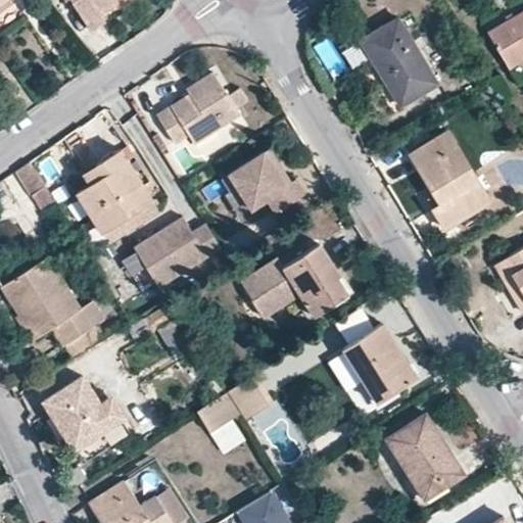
[(0,0),(0,8),(12,0),(0,0)]
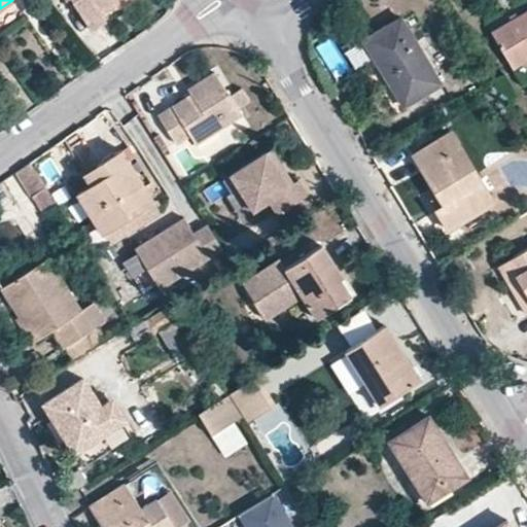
[(71,0),(86,24),(101,14),(97,8),(110,0),(71,0)]
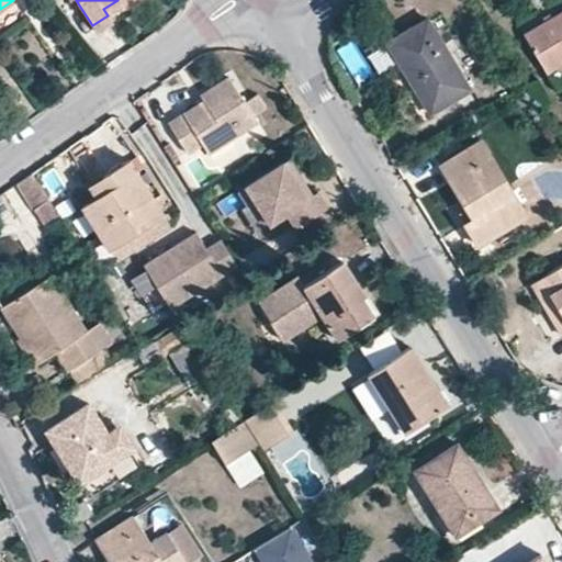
[(561,12),(524,35),(546,70),(561,62),(561,12)]
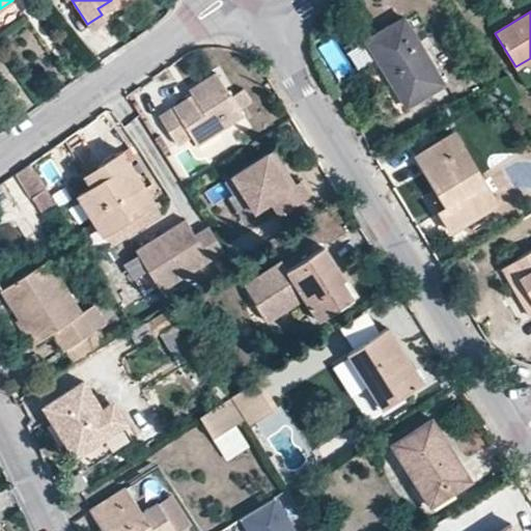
[(416,38),(400,17),(365,38),(408,107),(443,84),(430,64),(446,55),(429,30),(416,38)]
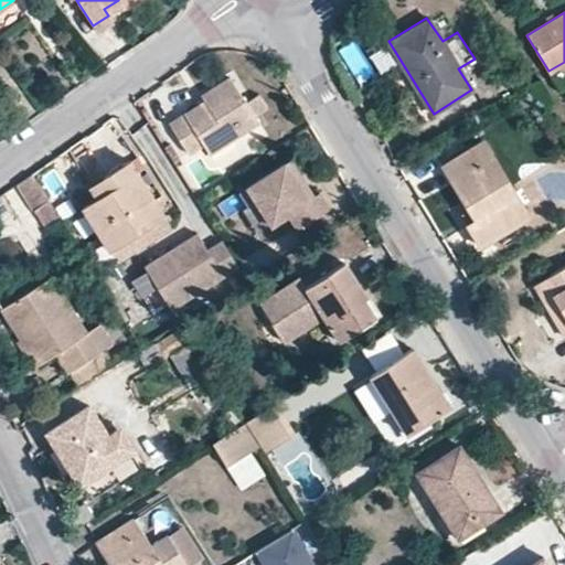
[(360,41),(342,49),(356,85),(375,77),(360,41)]
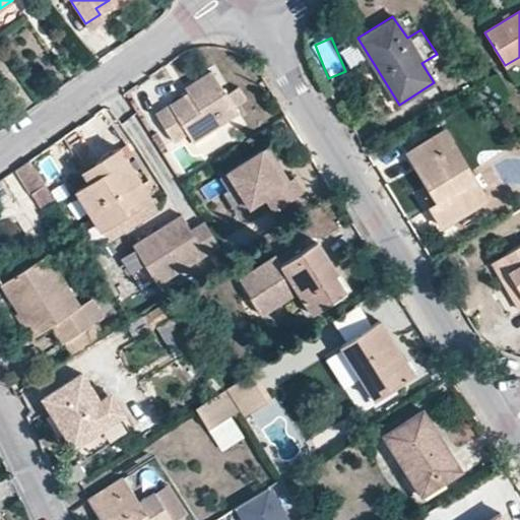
[(191,92),(155,115),(173,141),(185,133),(191,142),(238,113),(211,71),(187,86),(191,92)]
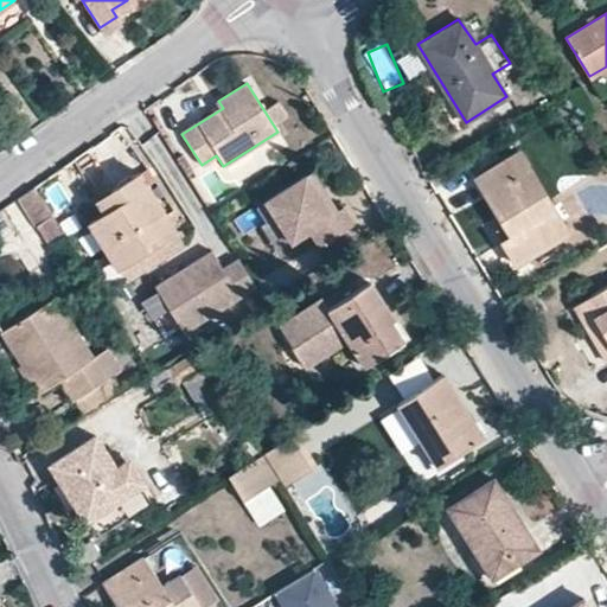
[(570,235),(518,154),(478,180),(512,236),(502,242),(516,266),(570,235)]
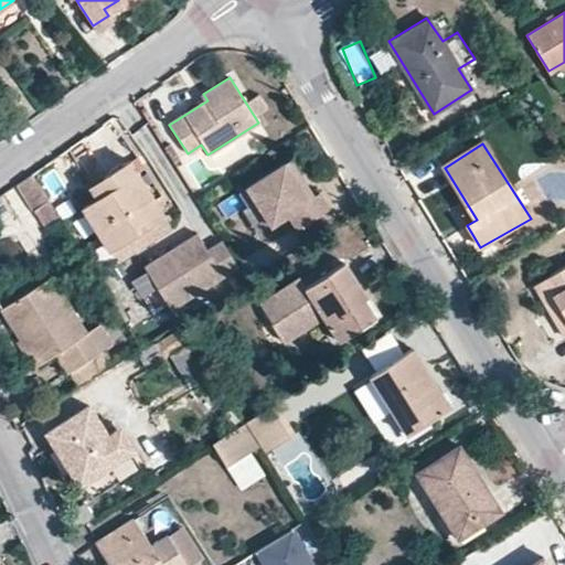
[(81,211),(110,256),(168,219),(131,163),(92,189),(98,200),(81,211)]
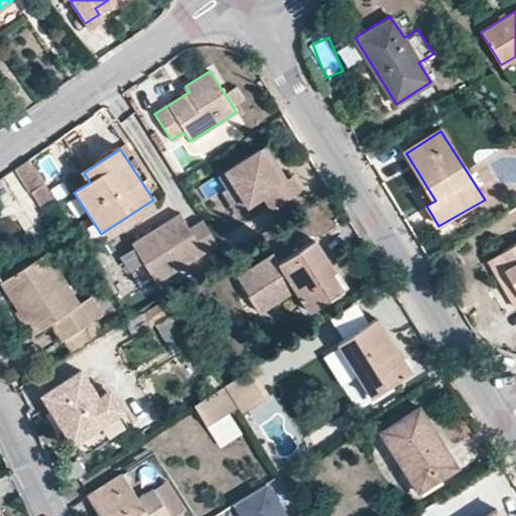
[(265,149),(256,155),(267,172),(276,166),(265,149)]
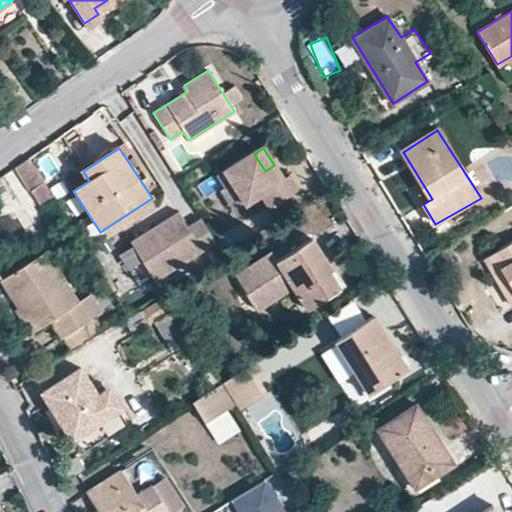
[(265,171),(254,154),(223,173),(245,207),(259,198),(267,211),(298,192),(288,176),(283,179),(274,165),(265,171)]
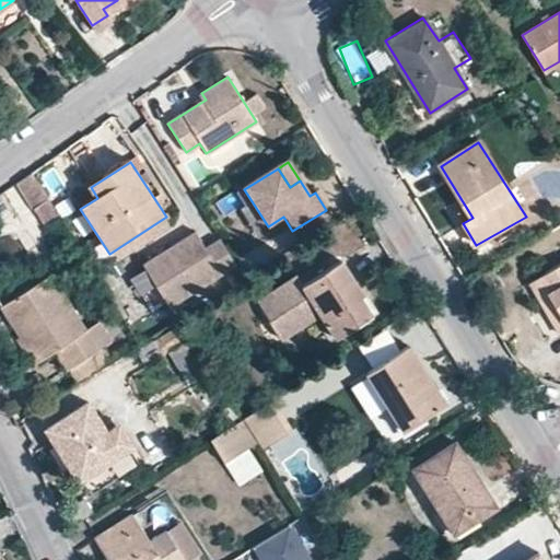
[(49,197),(34,172),(14,185),(30,210),(49,197)]
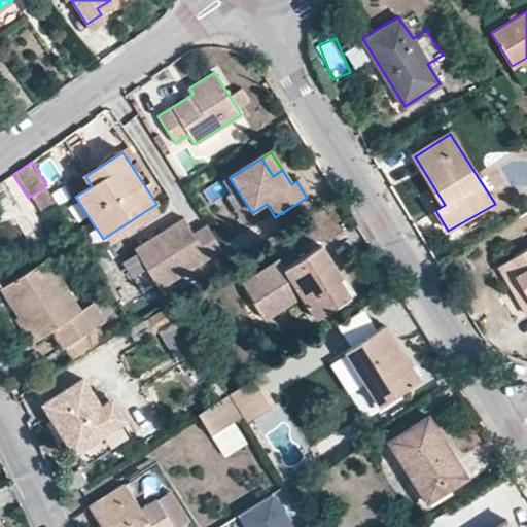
[(220,181),(204,190),(211,203),(227,194),(220,181)]
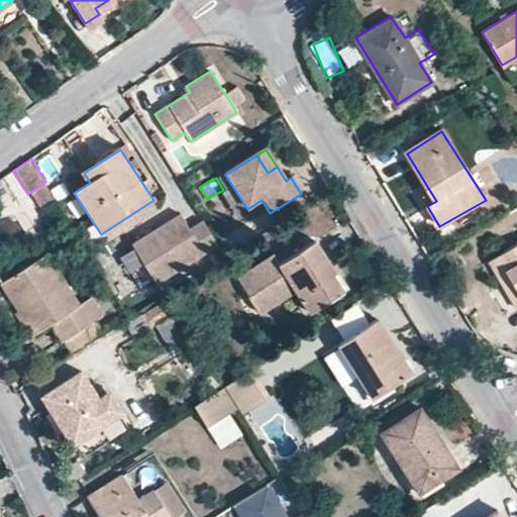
[(45,182),(27,194),(38,211),(57,200),(45,182)]
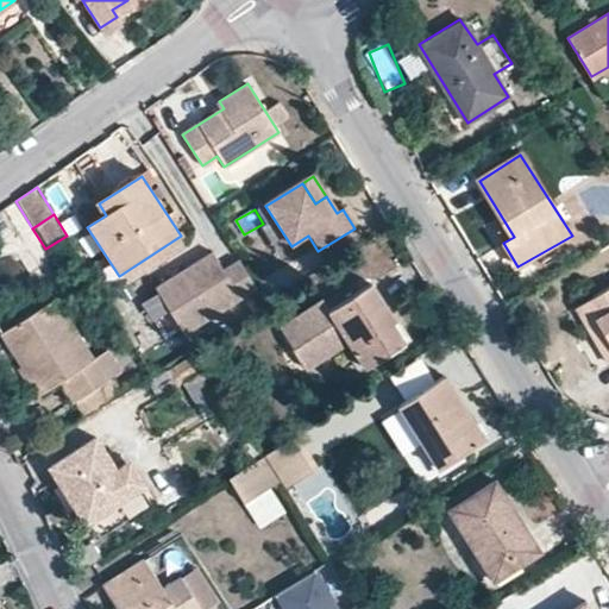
[(257,290),(239,262),(224,271),(212,255),(156,290),(186,336),(257,290)]
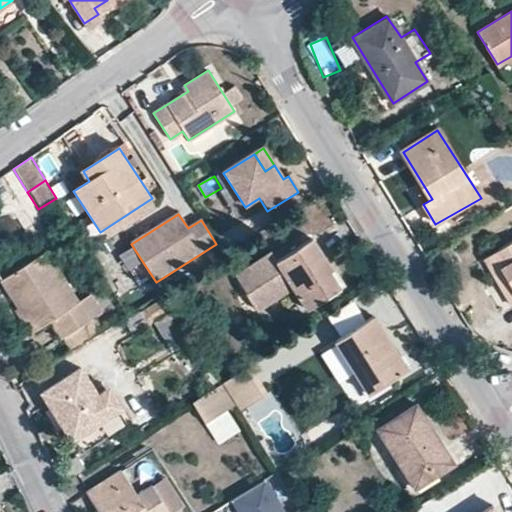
[(335,272),(315,241),(281,263),(275,254),(238,277),(260,311),(297,289),(311,311),(342,291),(331,274),(335,272)]
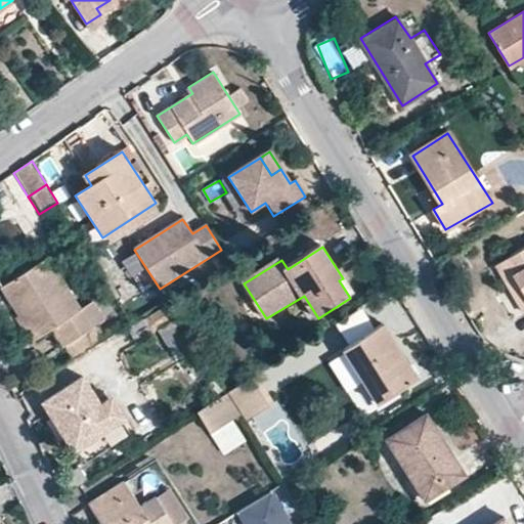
[(518,281),(523,292),(523,252),(498,268),(510,287),(518,281)]
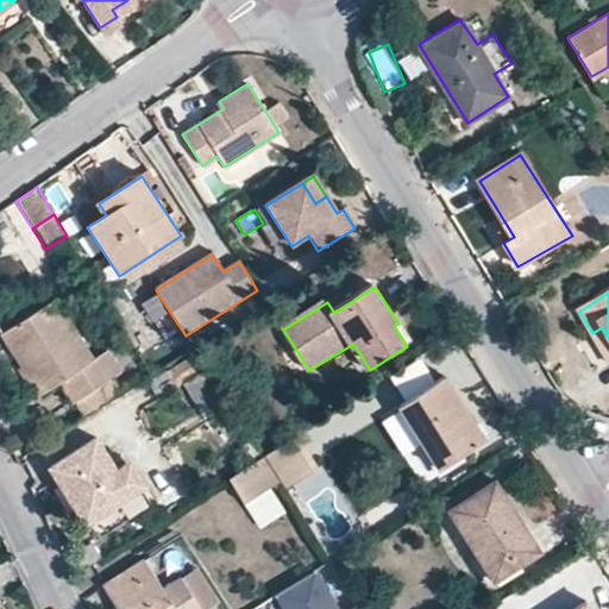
[(30,364),(49,393),(61,385),(74,406),(124,374),(110,350),(95,359),(57,299),(2,334),(24,369),(30,364)]
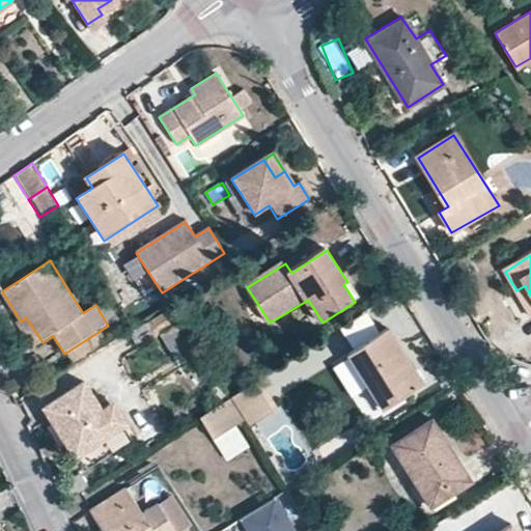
[(530,314),(530,296),(525,285),(516,290),(530,314)]
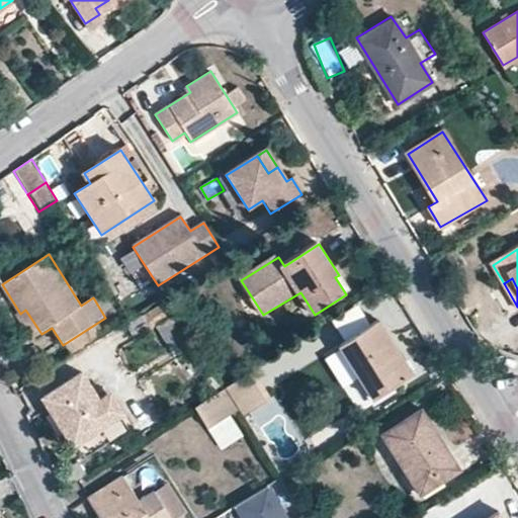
[(145,313),(152,326),(171,317),(165,304),(145,313)]
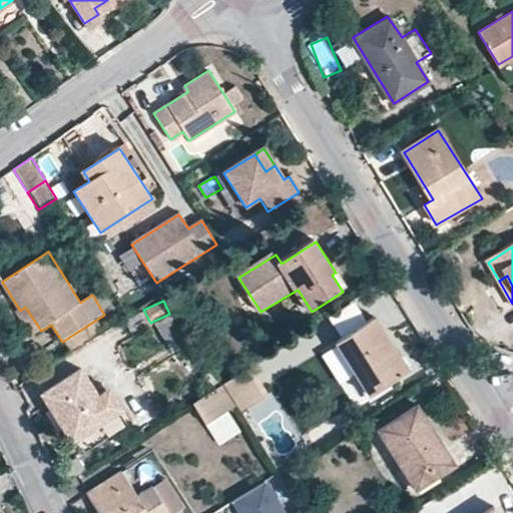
[(373,306),(332,333),(344,351),(375,399),(417,373),(373,306)]
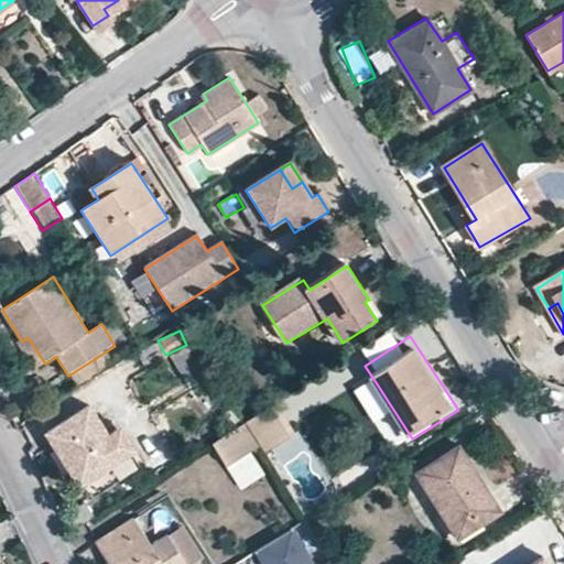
[(33,371),(45,364),(28,337),(22,342),(17,345),(33,371)]
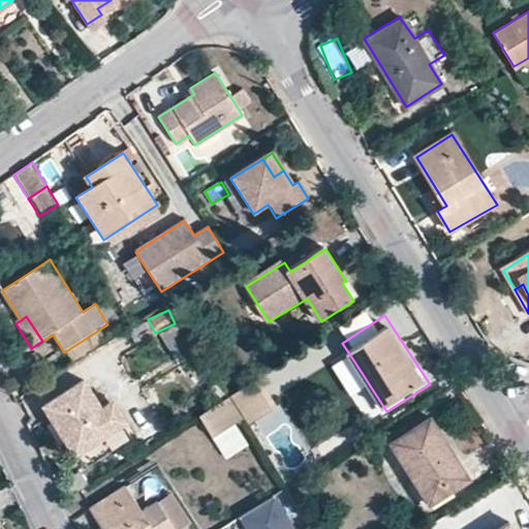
[(354,362),(342,343),(333,349),(345,369),(354,362)]
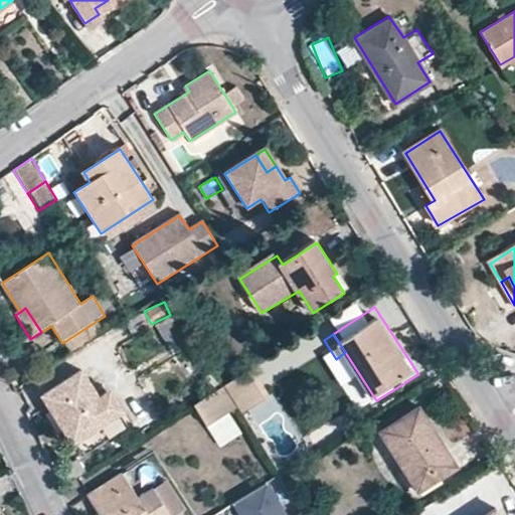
[(82,369),(41,394),(73,447),(127,413),(113,390),(101,397),(82,369)]
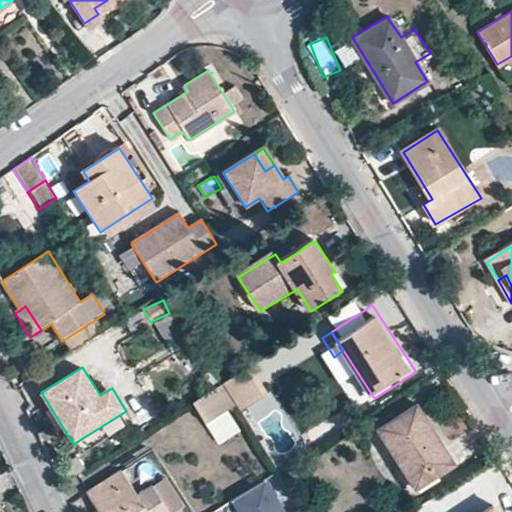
[(269,398),(251,369),(222,388),(233,404),(241,416),(269,398)]
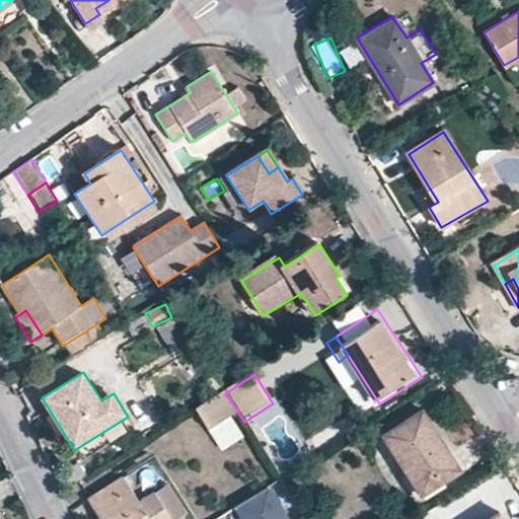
[(236,410),(225,393),(198,412),(208,428),(229,414),(236,410)]
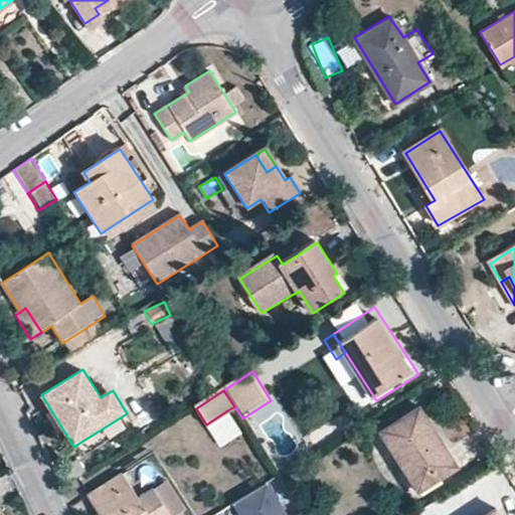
[(463,473),(424,408),(385,432),(424,496),(463,473)]
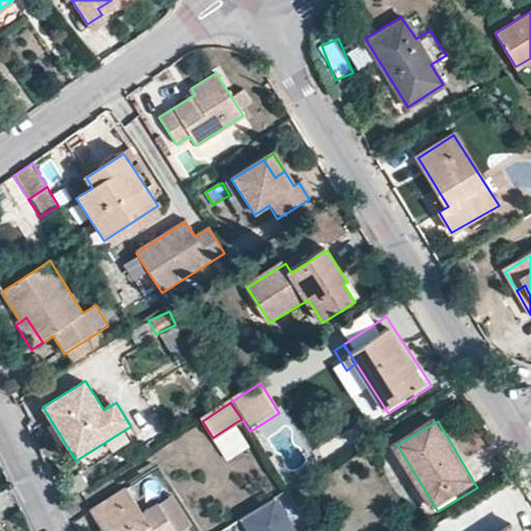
[(234,423),(213,438),(227,458),(249,445),(234,423)]
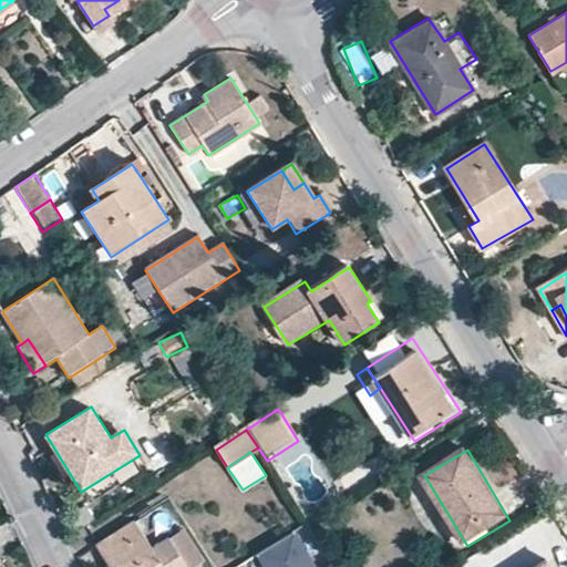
[(192,566),(174,538),(156,549),(140,521),(101,544),(114,566),(192,566)]
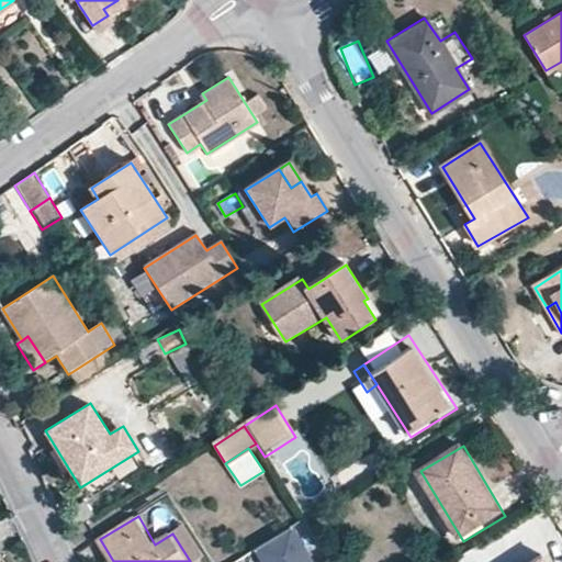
[(187,526),(172,534),(190,561),(200,561),(206,559),(187,526)]
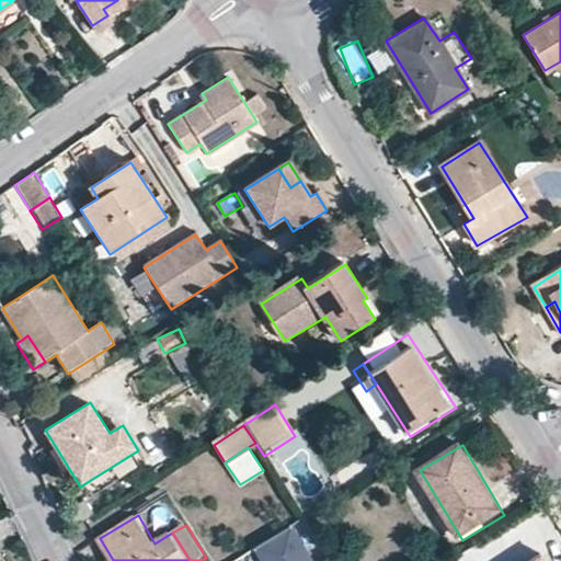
[(308,560),(290,531),(256,551),(262,560),(330,560),(308,560)]
